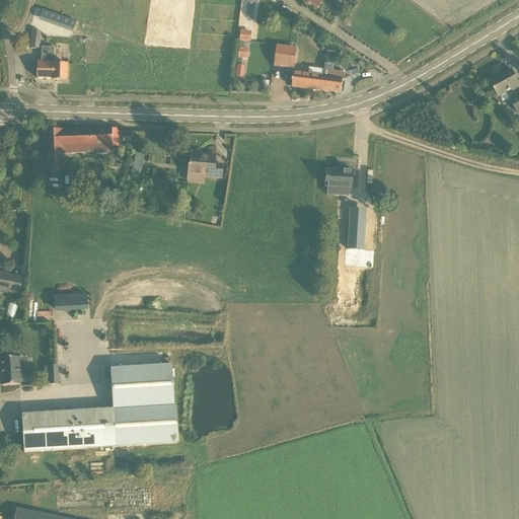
[(305,0),(316,8),(322,0),(305,0)]
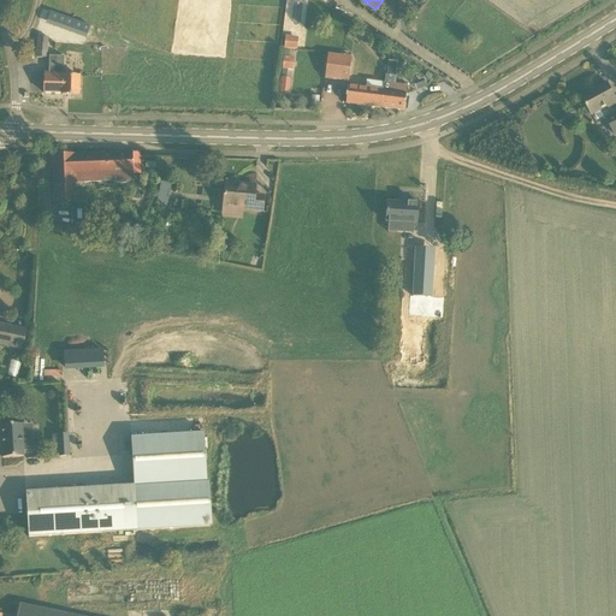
[(297,51),(298,37),(285,36),(284,49),(297,51)]
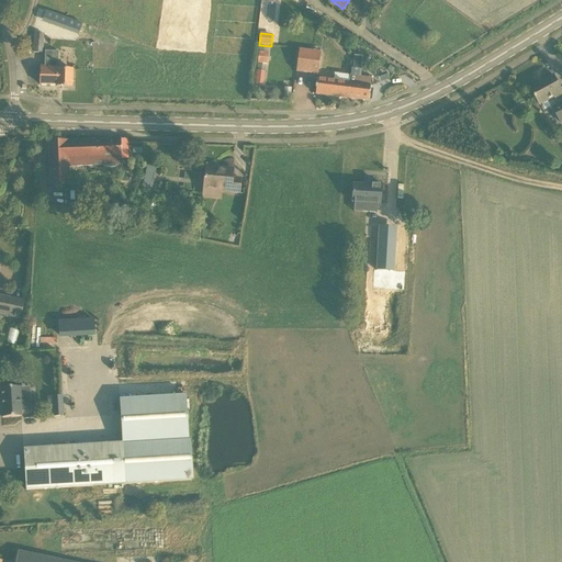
[(34,34),(34,38),(33,53),(43,53),(43,40),(44,34),(34,34)]
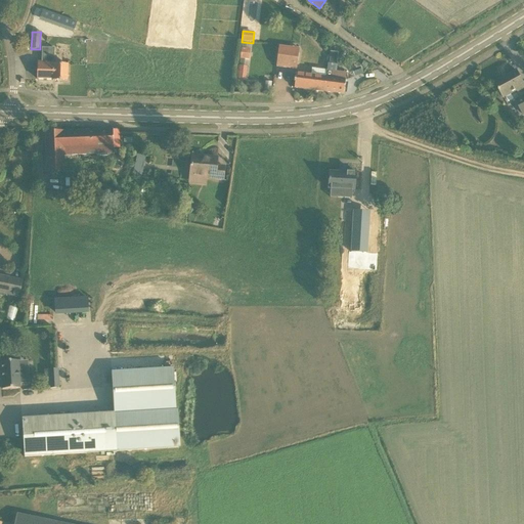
[(298,69),(300,49),(279,46),(276,67),(298,69)]
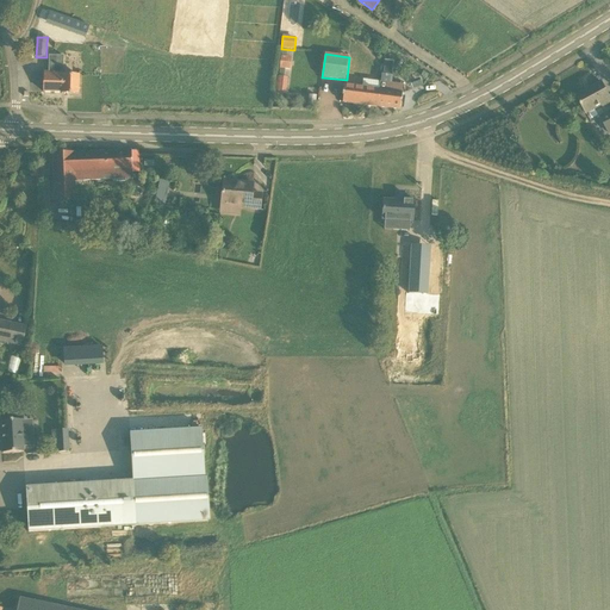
[(62,76),(63,56),(49,56),(48,73),(44,73),(43,92),(61,93),(61,94),(79,94),(79,78),(62,76)]
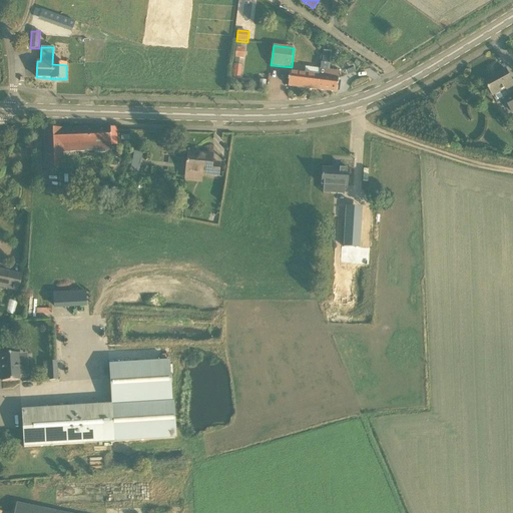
[(243,59),(245,48),(236,47),(235,57),(243,59)]
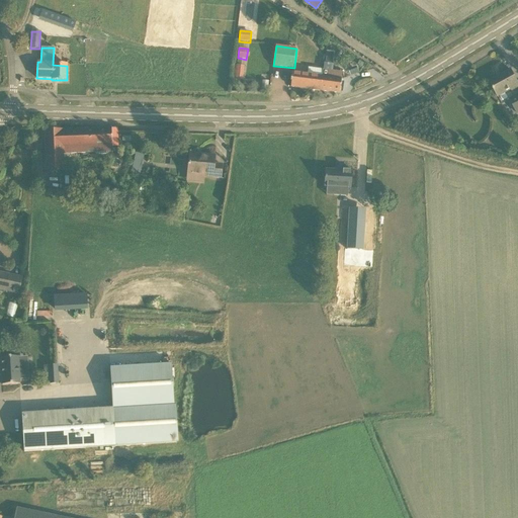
[(353,63),(345,62),(345,71),(353,71),(353,63)]
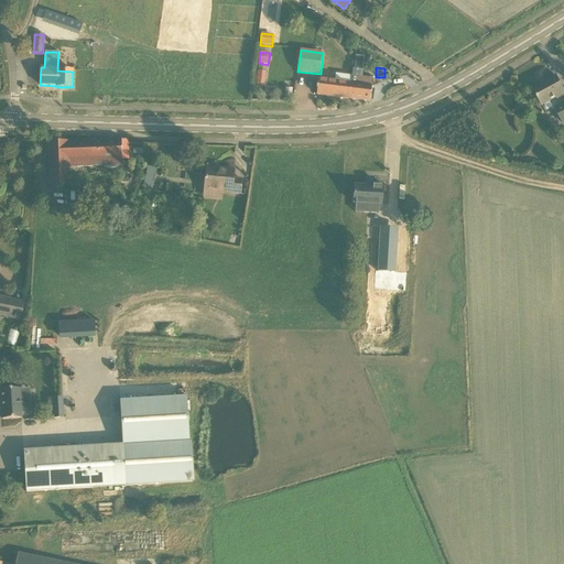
[(350,83),(318,78),(316,95),(370,101),(372,86),(371,86),(372,77),(358,76),(359,69),(353,68),(350,83)]
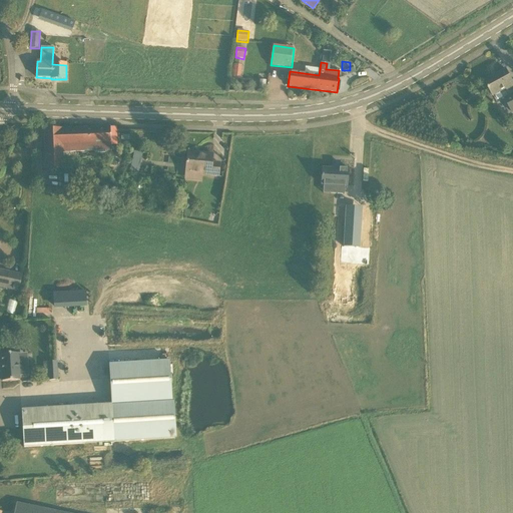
[(234,63),(232,76),(241,78),(243,65),(234,63)]
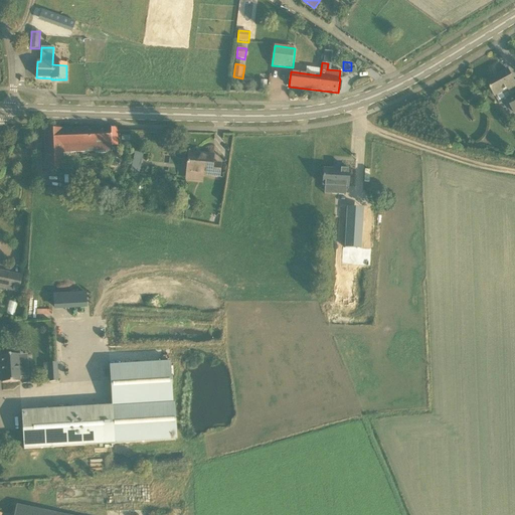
[(514,82),(508,69),(487,81),(495,96),(508,89),(512,96),(507,99),(514,113),(514,112),(514,82)]
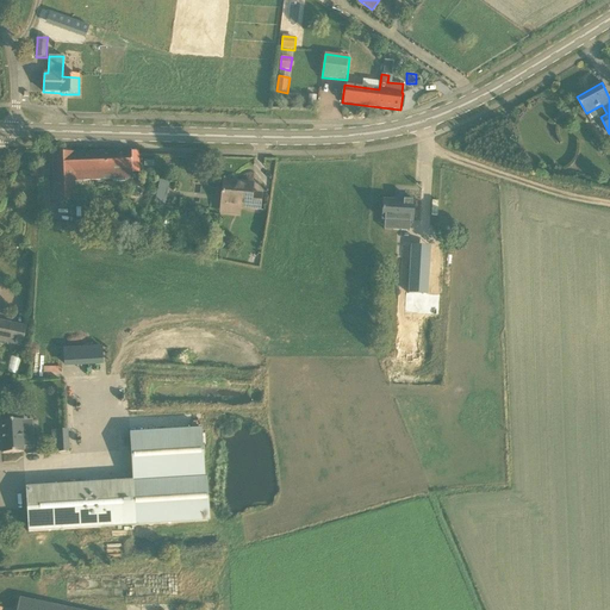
[(53,154),(54,200),(74,199),(74,179),(83,179),(83,174),(132,173),(131,150),(53,154)]
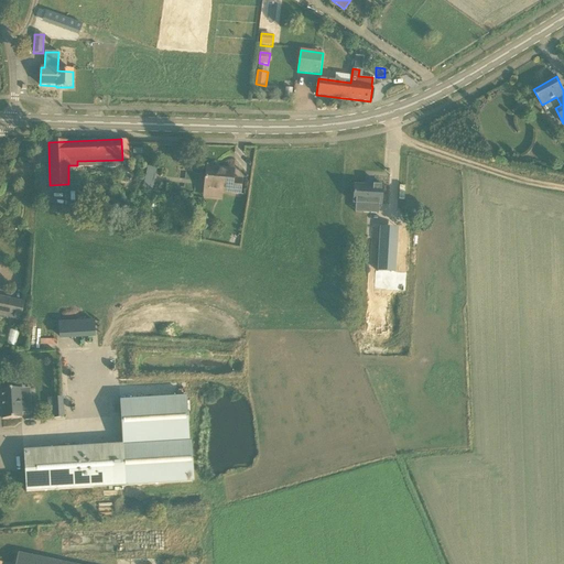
[(140,186),(153,188),(158,167),(144,164),(140,186)]
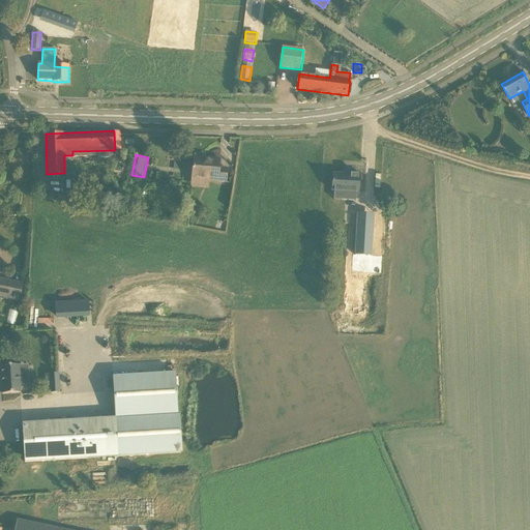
[(217,182),(226,183),(227,169),(219,168),(219,159),(210,158),(210,160),(194,159),(192,177),(217,179),(217,182)]
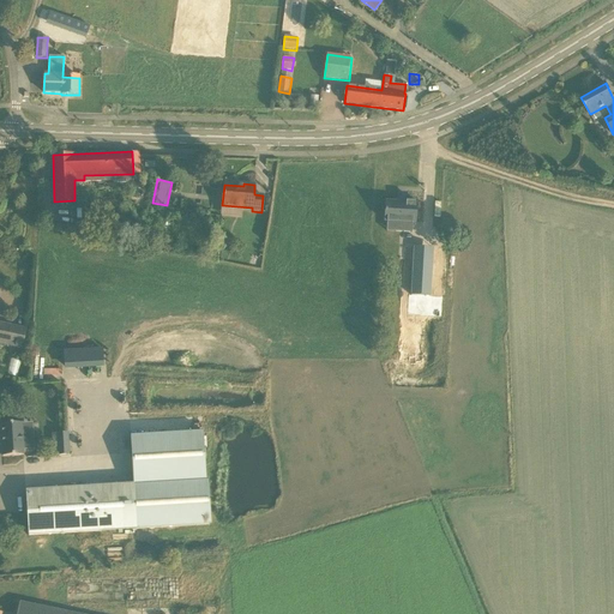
[(385,202),(384,222),(387,222),(413,223),(415,223),(417,202),(404,200),(404,203),(385,202)]
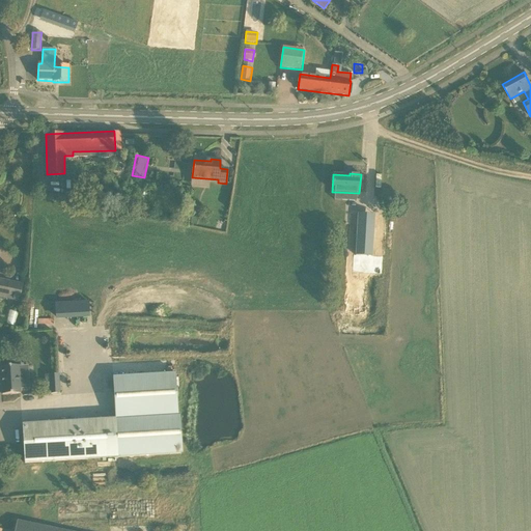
[(199,219),(202,208),(194,205),(191,217),(199,219)]
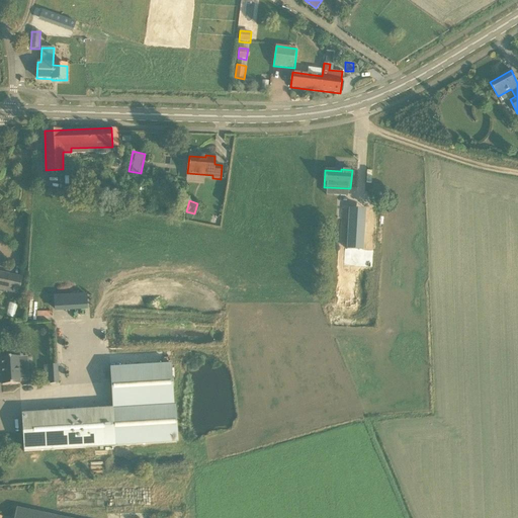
[(340,207),(338,299),(369,300),(371,208),(340,207)]
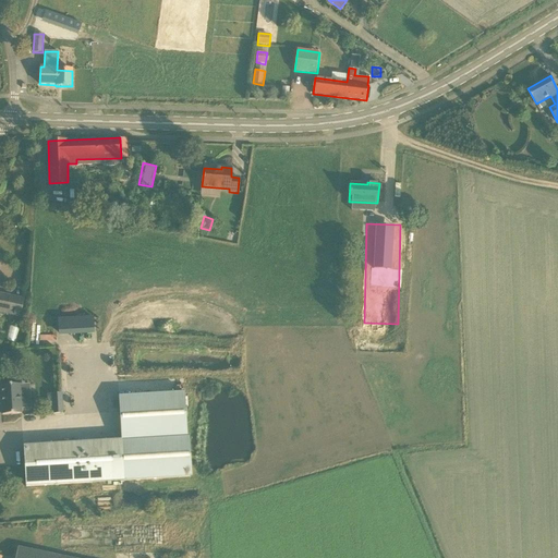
[(0,312),(21,317),(24,300),(3,295),(0,294),(0,312)]
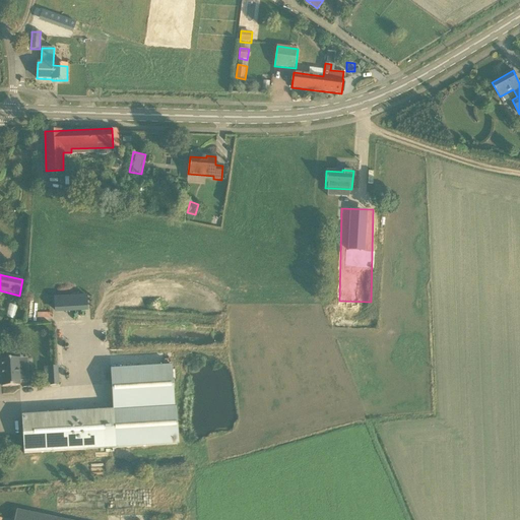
[(2,387),(20,385),(19,376),(21,376),(23,374),(23,369),(21,368),(18,368),(18,359),(1,360),(2,387)]
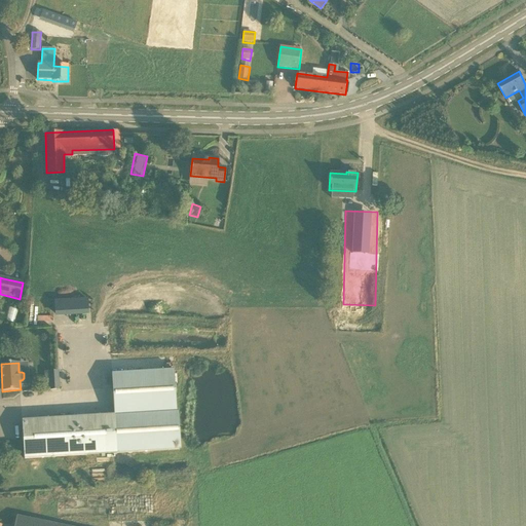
[(112,374),(114,415),(22,420),(25,459),(179,450),(174,370),(112,374)]
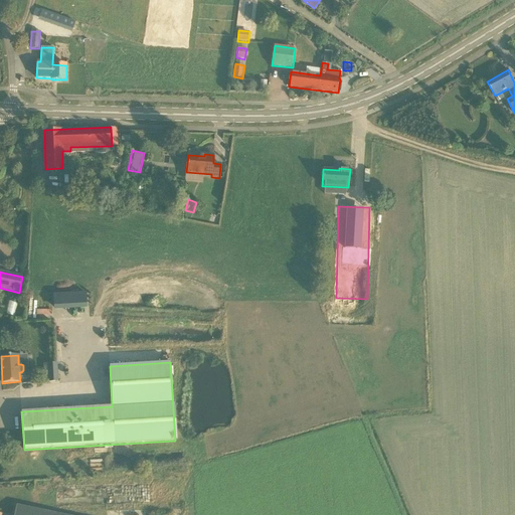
[(56,363),(50,363),(50,371),(48,371),(48,382),(57,381),(56,363)]
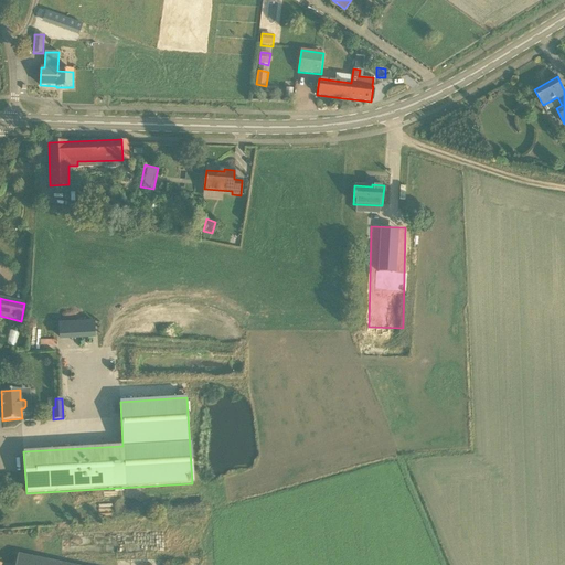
[(65,564),(19,555),(16,564),(65,564)]
